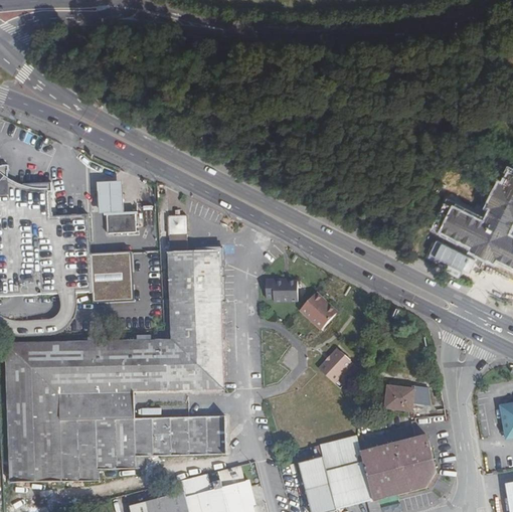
[(479,215),(450,201),(435,231),(512,269),(512,167),(504,163),(479,215)]
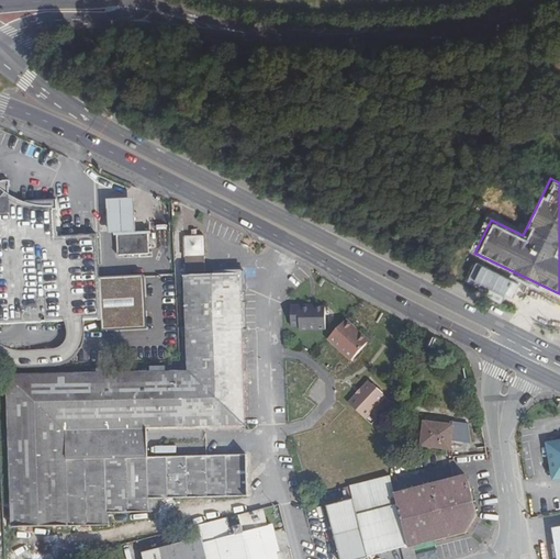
[(0,211),(12,211),(11,194),(0,194),(0,211)]
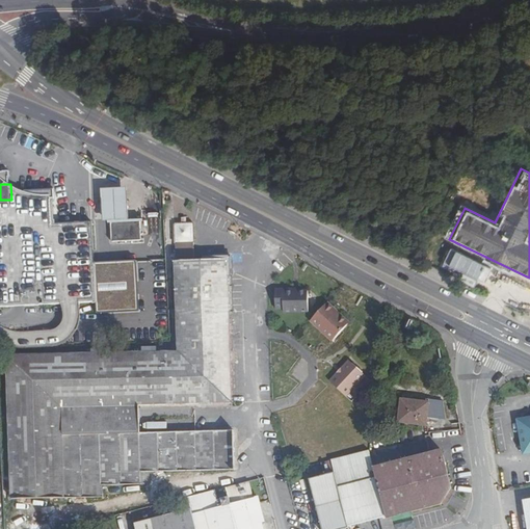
[(106,219),(126,218),(124,186),(99,187),(101,219),(106,219)]
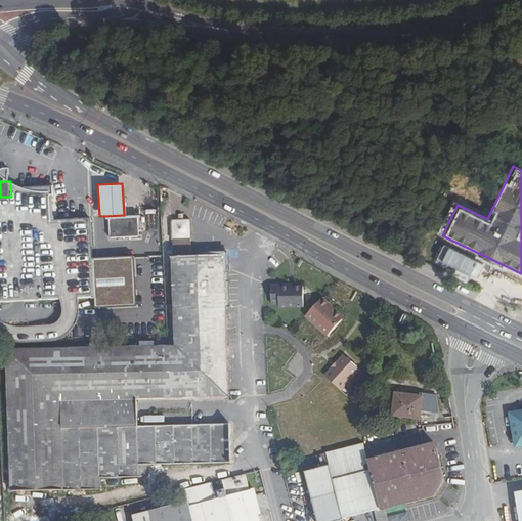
[(135,215),(124,215),(104,216),(105,236),(136,235),(135,215)]
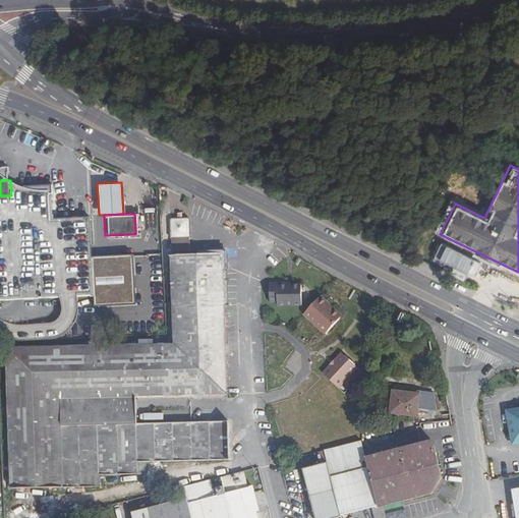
[(170,218),(170,236),(188,236),(188,219),(170,218)]
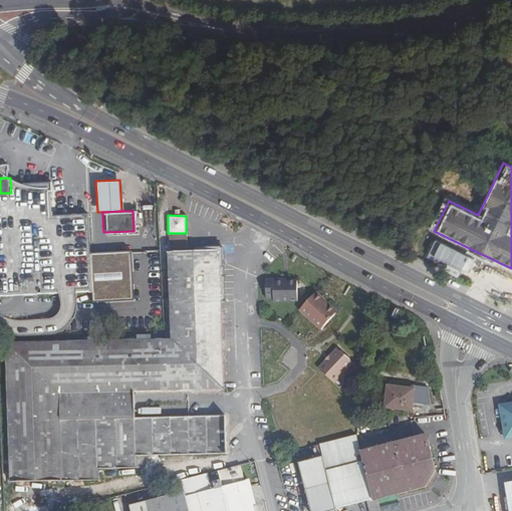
[(186,248),(186,233),(168,233),(168,337),(5,340),(6,480),(95,478),(96,468),(135,466),(135,455),(144,455),(224,452),(223,415),(135,417),(58,418),(59,394),(134,392),(222,389),(219,249),(186,248)]
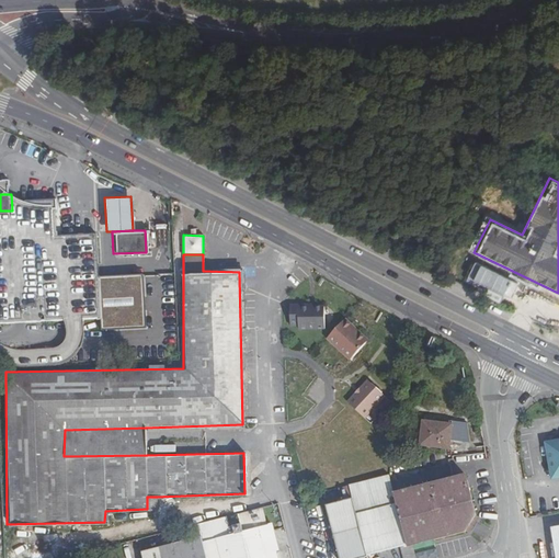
[(297,328),(315,328),(323,328),(323,322),(327,322),(326,306),(298,306),(297,303),(288,304),(288,323),(298,325),(297,328)]
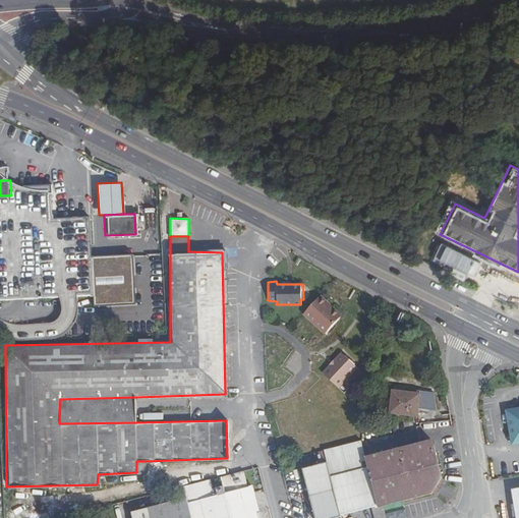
[(324,332),(338,318),(325,304),(327,301),(320,295),(302,311),(322,331),(324,332)]
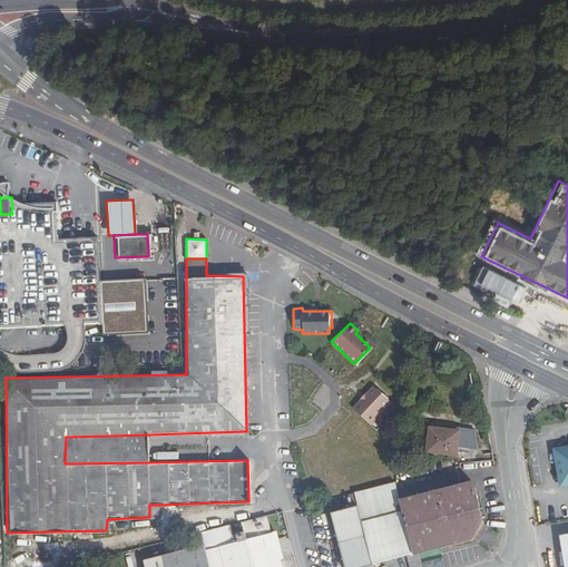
[(355,333),(370,348),(373,345),(358,330),(355,333)]
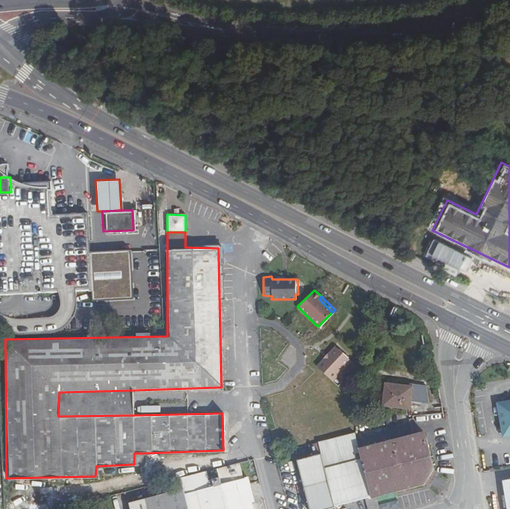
[(327,357),(325,355),(323,357),(316,365),(331,380),(350,361),(335,345),(329,351),(331,354),(327,357)]
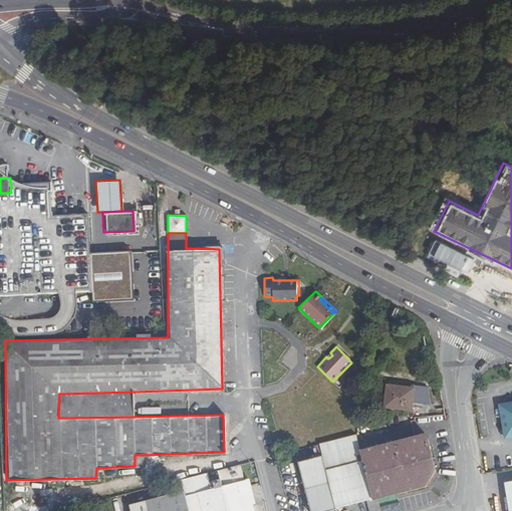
[(395,386),(386,385),(384,407),(409,410),(410,405),(418,405),(419,387),(410,386),(410,382),(395,381),(395,386)]
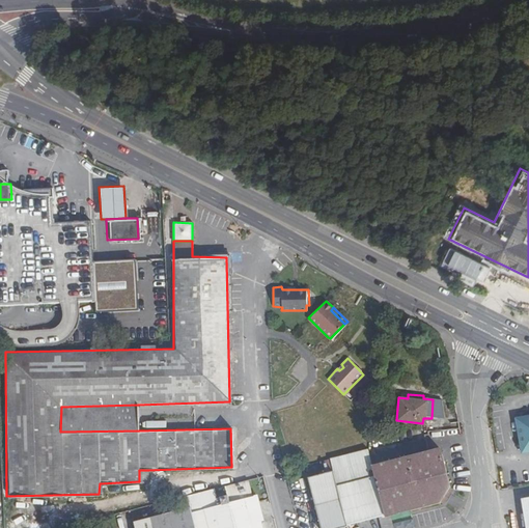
[(526,411),(509,414),(516,449),(528,447),(528,403),(528,404),(526,411)]
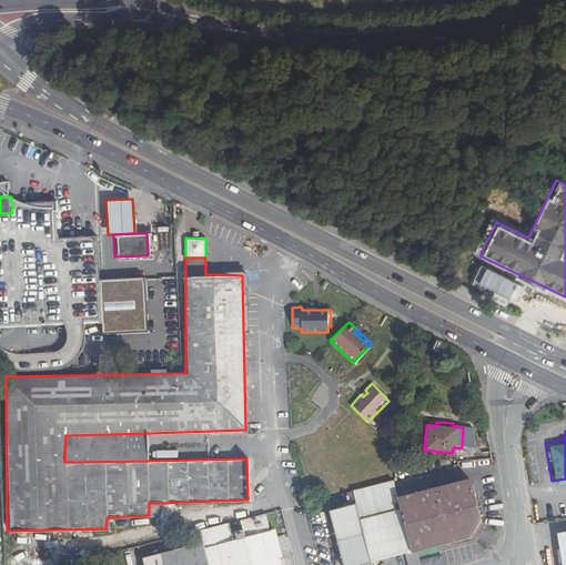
[(149,461),(148,433),(66,435),(64,462),(149,461)]
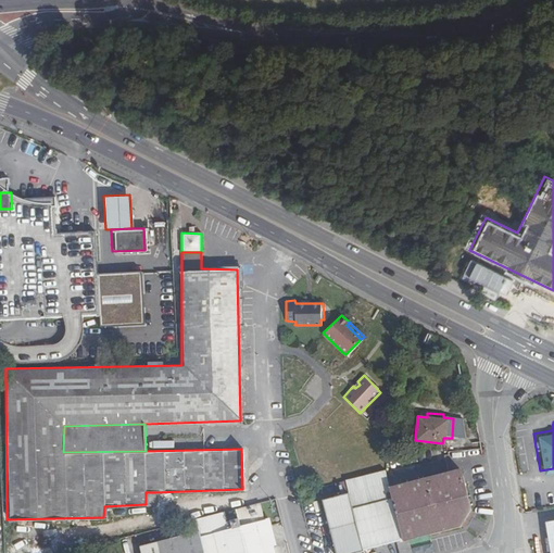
[(400,535),(402,536),(458,522),(468,504),(460,467),(460,465),(422,475),(386,481),(400,535)]
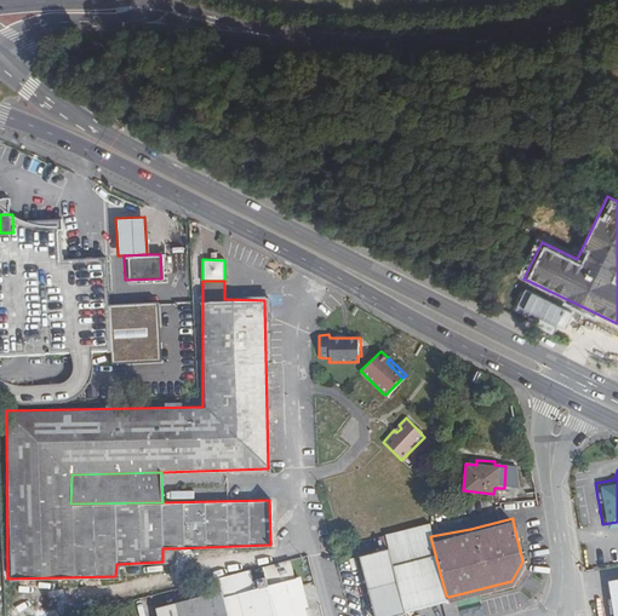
[(446,596),(430,536),(429,533),(384,545),(402,608),(446,596)]
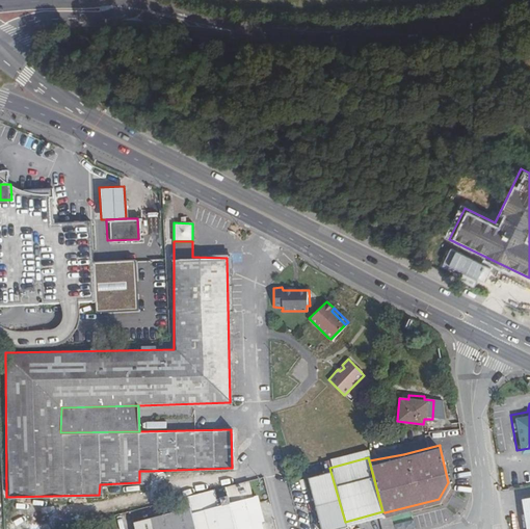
[(319,528),(345,522),(329,468),(305,474),(318,528),(319,528)]
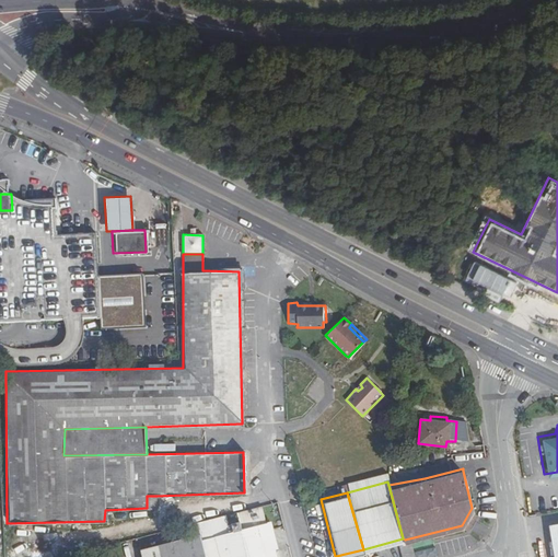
[(147,496),(147,508),(157,508),(157,496),(147,496)]
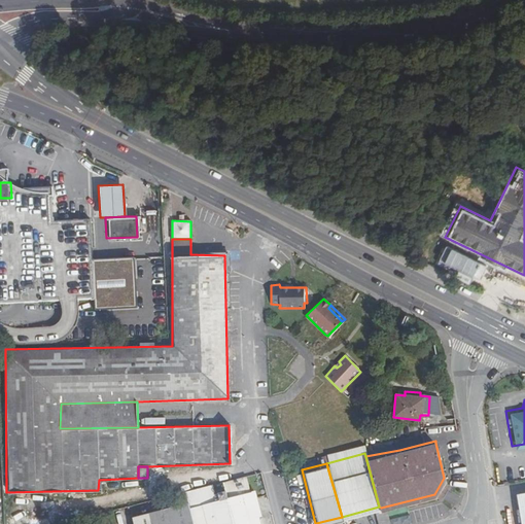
[(187,500),(189,505),(215,498),(214,494),(211,483),(184,490),(187,500)]
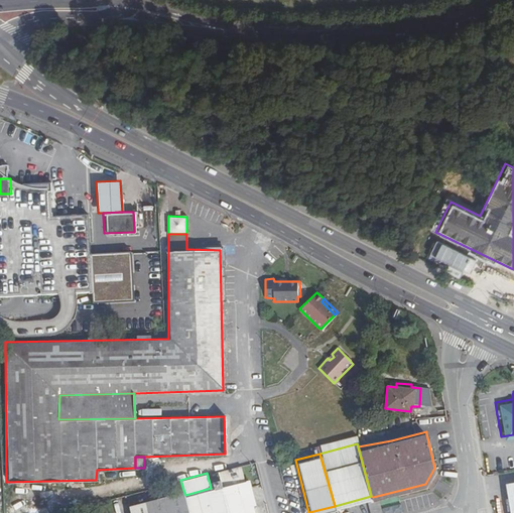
[(199,494),(203,512),(254,512),(246,481),(224,487),(199,494)]
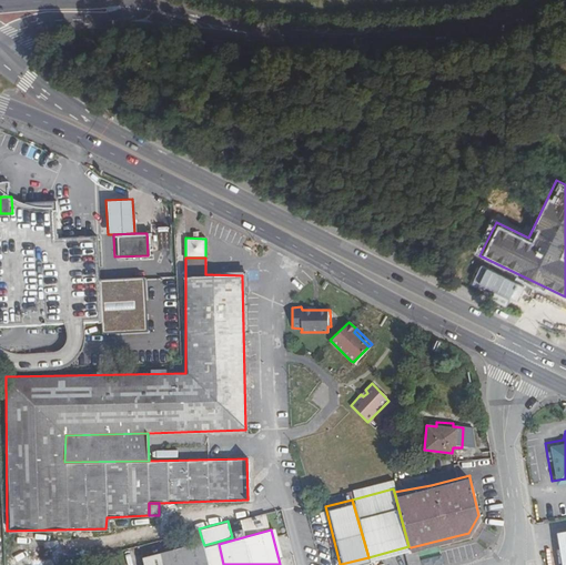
[(232,537),(204,545),(209,564),(223,564),(219,544),(246,536),(245,534),(232,537)]
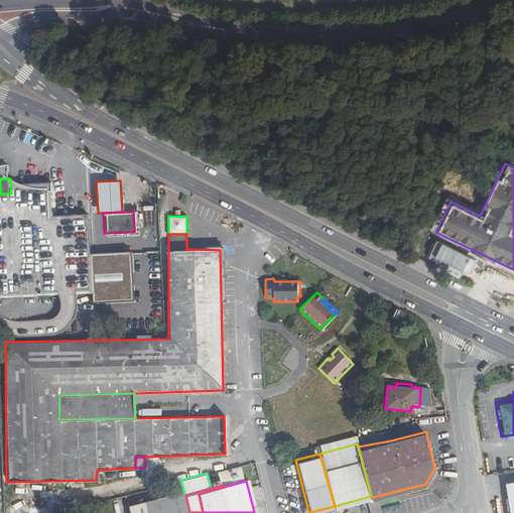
[(189,512),(185,495),(183,490),(129,507),(130,512),(189,512)]
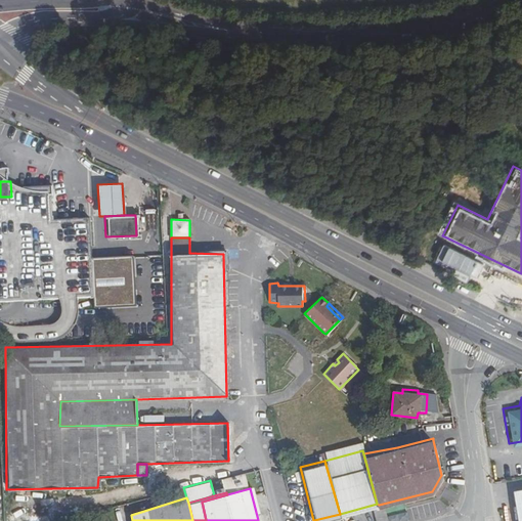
[(376,511),(377,520),(388,520),(387,509),(376,511)]
